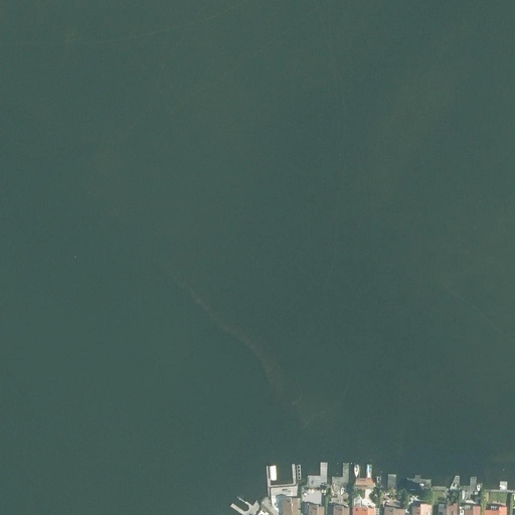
[(292,497),(282,498),(283,510),(284,510),(284,514),(298,514),(298,509),(298,498),(292,498),(292,497)]
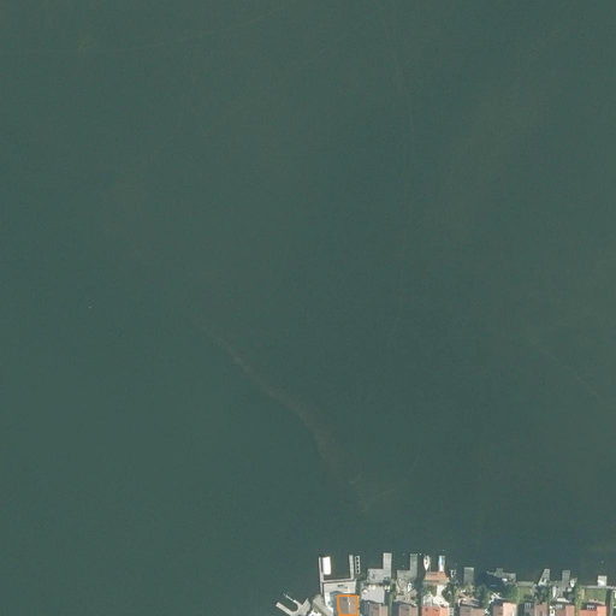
[(495,605),(493,615),(515,615),(516,604),(511,604),(511,603),(503,602),(503,606),(495,605)]
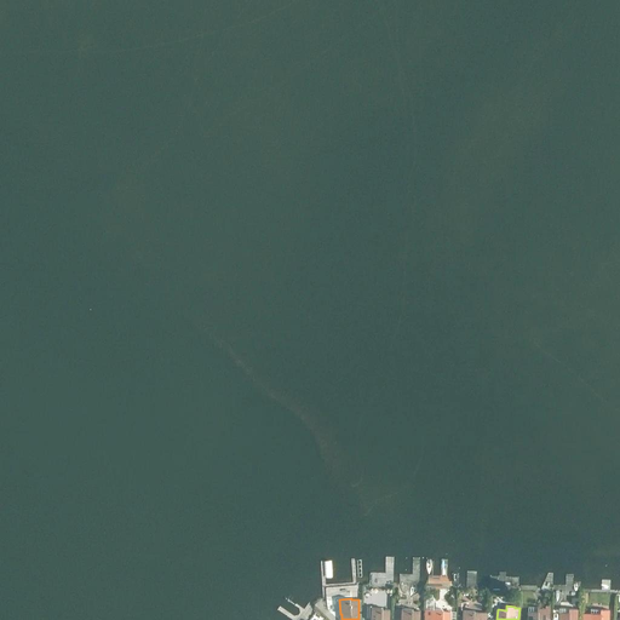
[(383,619),(383,609),(383,608),(372,608),(362,608),(361,619),(383,619)]
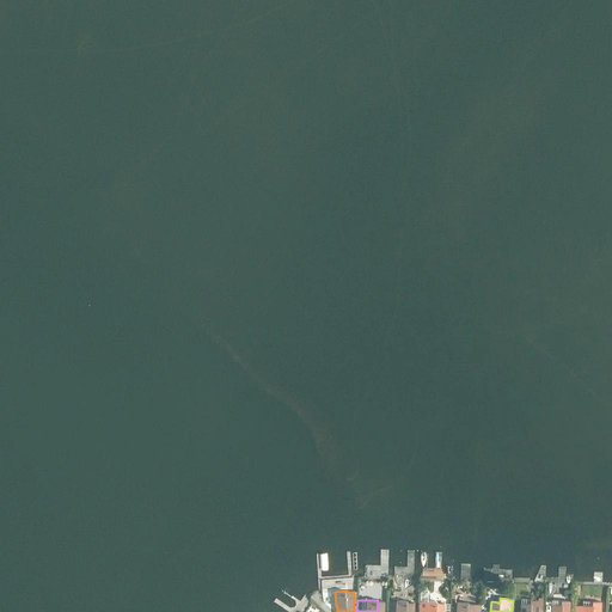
[(397,600),(397,601),(396,611),(414,611),(415,603),(408,603),(408,601),(397,600)]
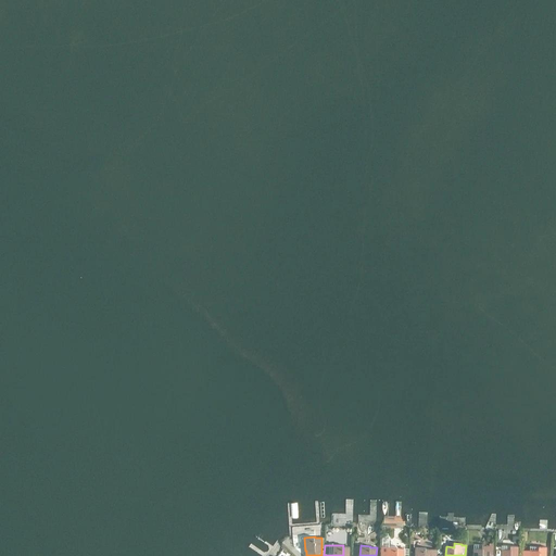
[(475,548),(474,555),(493,555),(494,545),(490,545),(482,545),(482,548),(475,548)]
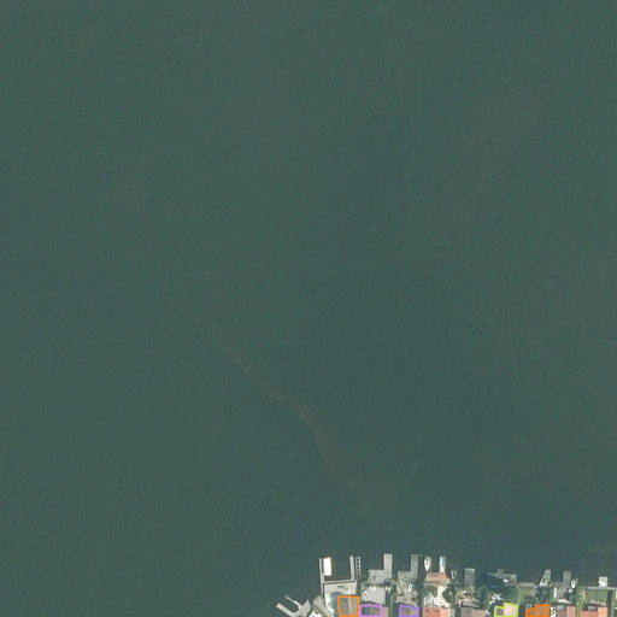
[(423,609),(423,616),(447,616),(448,609),(441,609),(441,606),(430,606),(430,609),(423,609)]
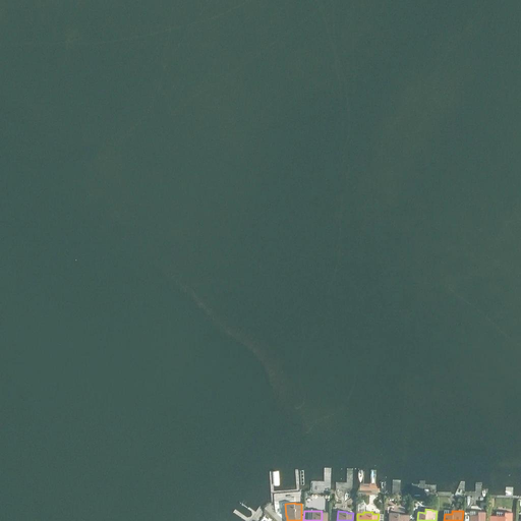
[(471,515),(470,520),(484,520),(485,512),(478,512),(478,515),(471,515)]
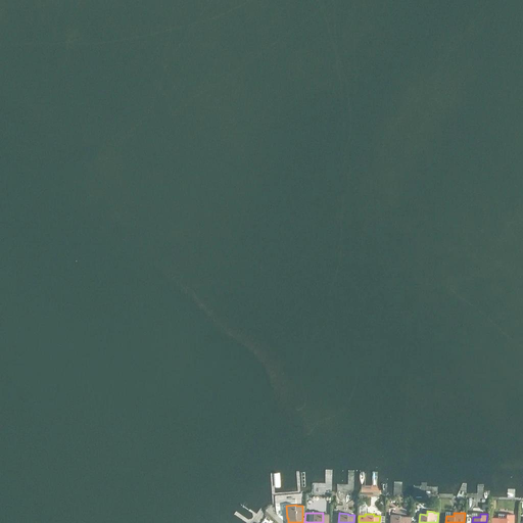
[(500,518),(498,522),(514,522),(514,515),(508,514),(508,518),(500,517),(500,518)]
